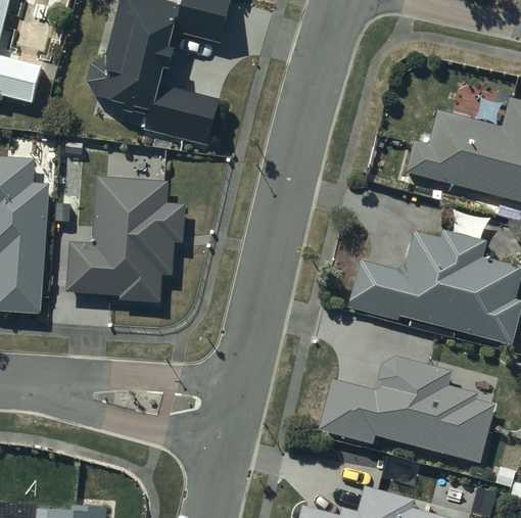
[(0,107),(1,107),(2,101),(33,108),(41,75),(0,64),(0,40),(9,0),(0,0),(0,107)]
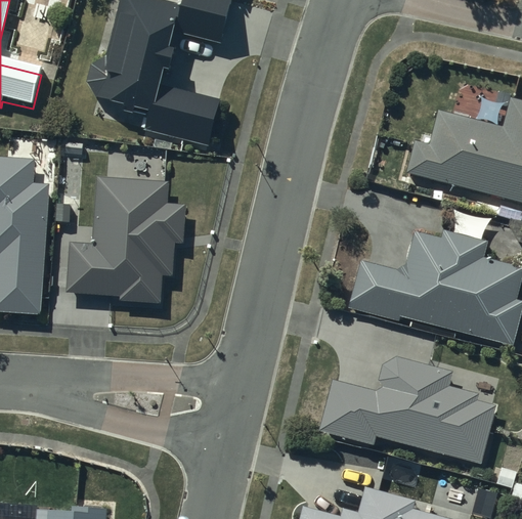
[(168,53),(178,10),(129,0),(119,0),(105,66),(91,73),(86,86),(94,100),(149,115),(144,134),(208,149),(219,107),(158,93),(163,76),(169,77),(174,56),(168,53)]
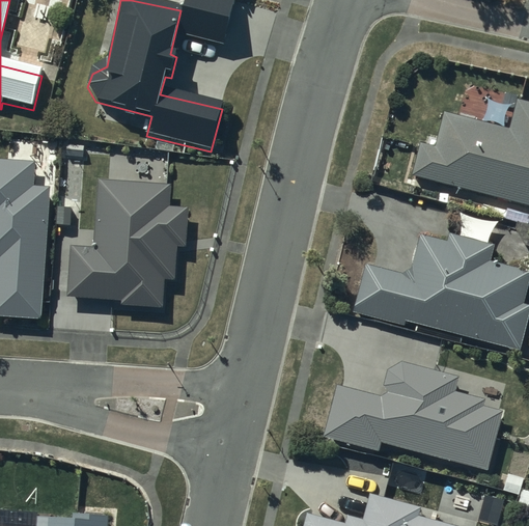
[(220,51),(233,0),(232,0),(187,0),(177,39),(220,51)]
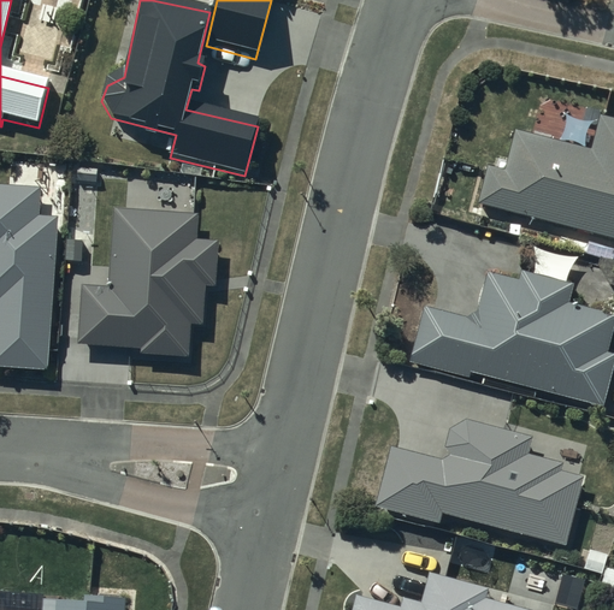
[(486,166),(476,201),(613,237),(613,119),(598,116),(590,150),(514,130),(503,171),(486,166)]
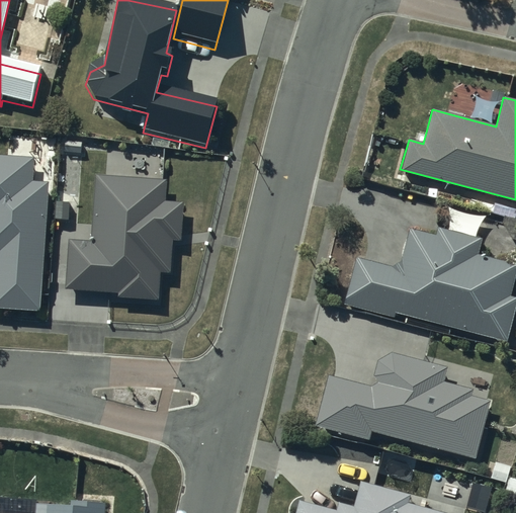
[(34,169),(0,166),(0,320),(38,323),(48,194),(33,193),(34,169)]
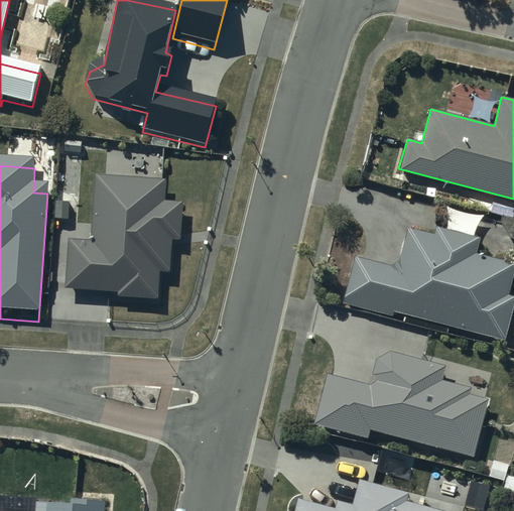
[(163,190),(94,186),(90,252),(68,251),(65,300),(117,303),(117,308),(156,310),(158,281),(168,282),(170,250),(178,250),(180,213),(162,212),(163,190)]
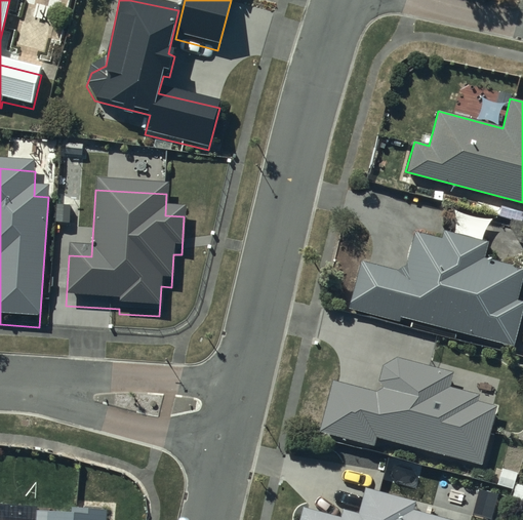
[(403,273),(359,261),(347,308),(398,321),(399,316),(511,346),(522,304),(515,302),(522,270),(522,269),(481,258),(485,243),(442,231),(440,238),(413,231),(403,273)]
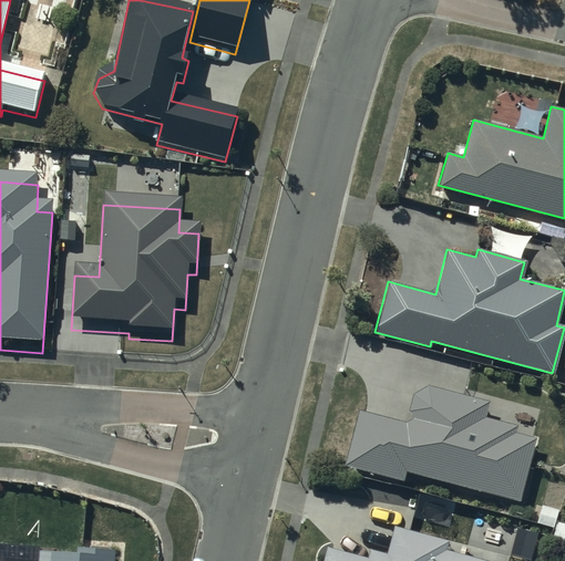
[(404,423),(357,409),(343,464),(402,479),(404,470),(517,498),(533,438),(512,433),(514,426),(482,418),(486,403),(428,385),(414,393),(409,409),(412,418),(404,423)]
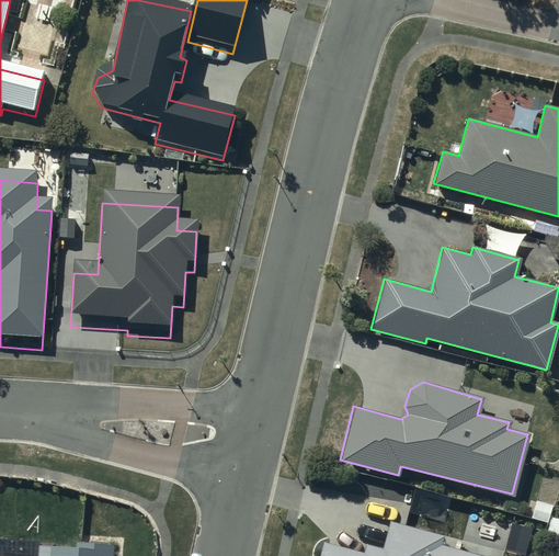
[(364,554),(323,542),(319,555),(474,555),(440,546),(443,537),(389,522),(381,549),(366,546),(364,554)]
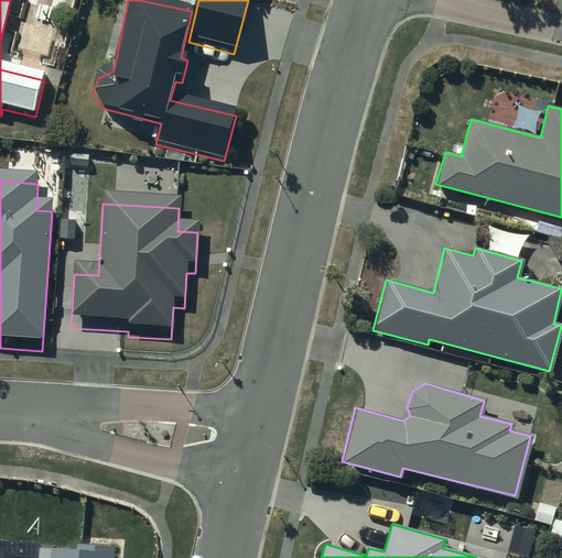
[(110,557),(111,548),(0,540),(0,557),(110,557)]
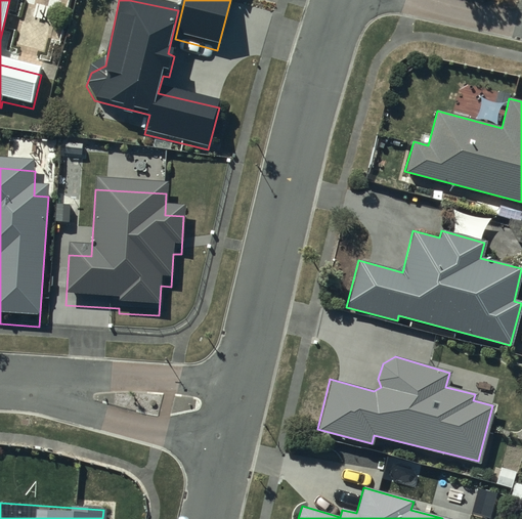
All buildings are outlined.
